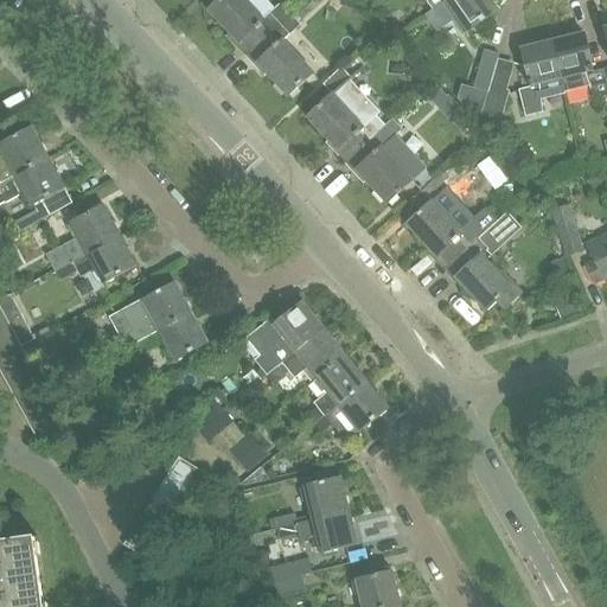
[(235,45),(244,56),(291,13),(280,2),(262,19),(243,0),(218,0),(208,11),(237,43),(235,45)]
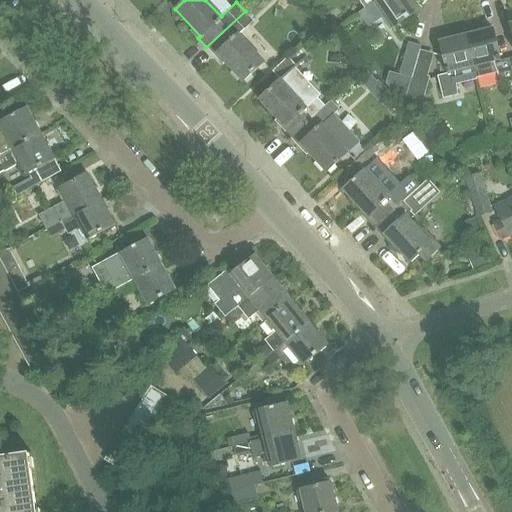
[(364,9),(357,14),(368,28),(386,15),(394,27),(398,25),(418,11),(411,0),(377,0),(373,3),(364,9)]
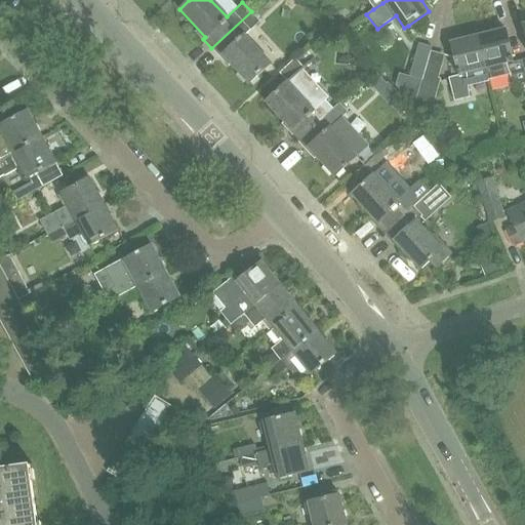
[(373,9),(382,3),(387,0),(367,0),(368,0),(373,9)]
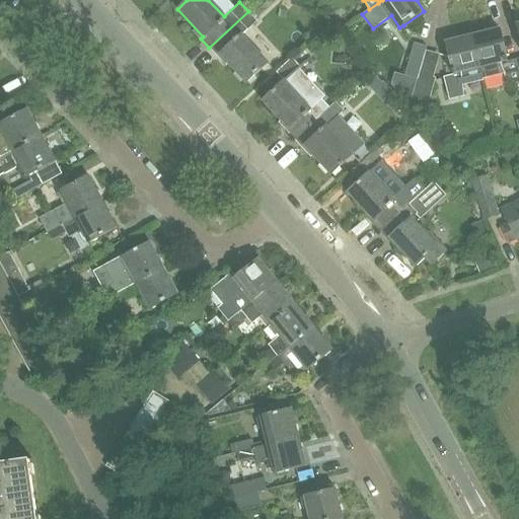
[(241,34),(247,29),(256,20),(248,11),(209,48),(218,57),(220,55),(246,82),(267,63),(241,34)]
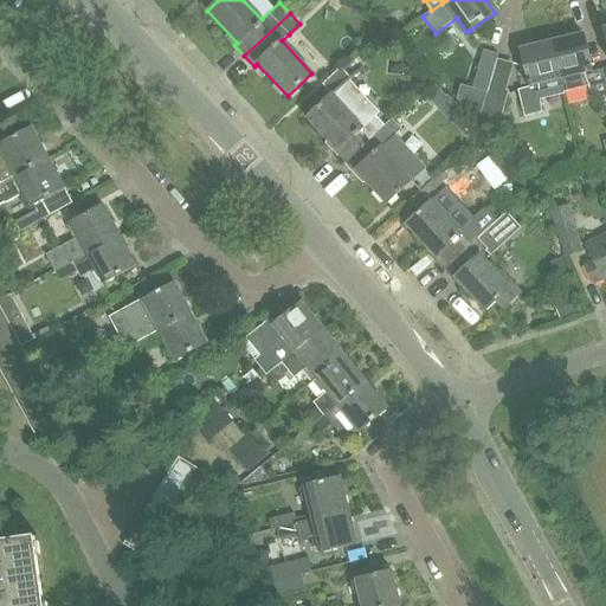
[(386,28),(392,37),(400,30),(394,21),(386,28)]
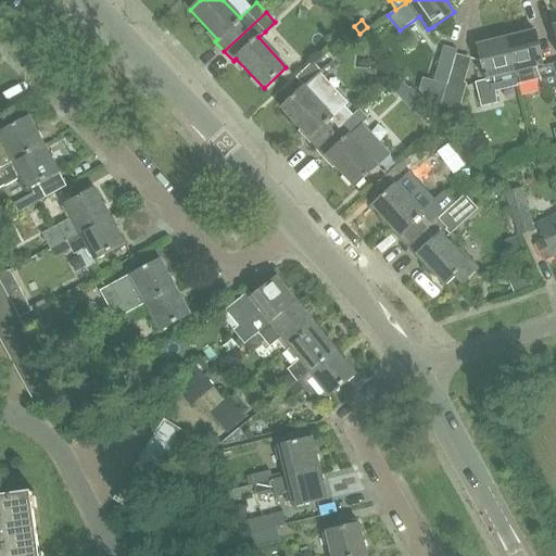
[(555,87),(555,75),(553,63),(544,65),(535,32),(506,39),(514,70),(518,85),(541,79),(545,90),(555,87)]
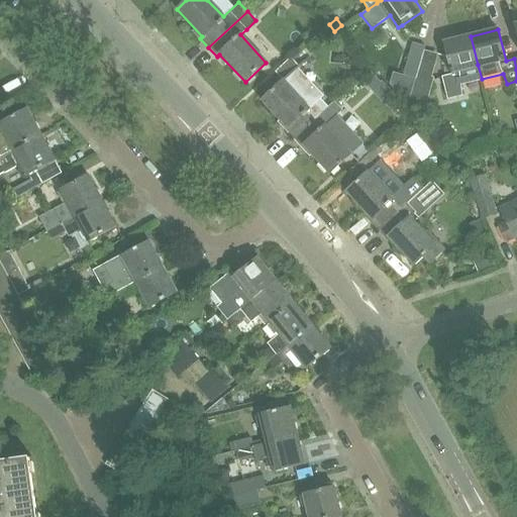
[(458,70),(478,65),(471,36),(443,42),(451,74),(443,76),(448,98),(461,95),(458,70)]
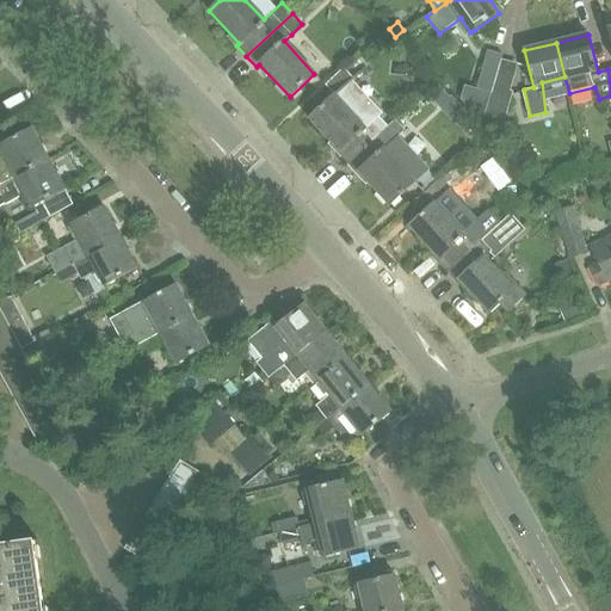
[(476,87),(492,91),(493,88),(503,53),(487,49),(476,87)]
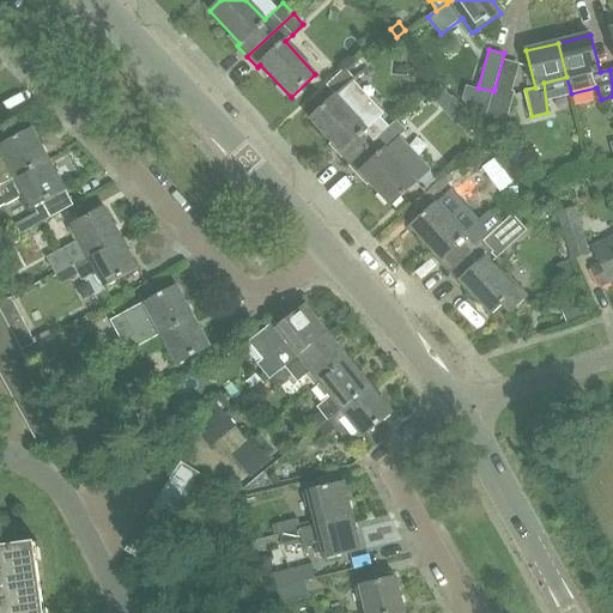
[(338,153),(347,164),(383,132),(372,122),(380,115),(349,82),(353,78),(344,68),(326,85),(334,95),(309,119),(340,151),(338,153)]
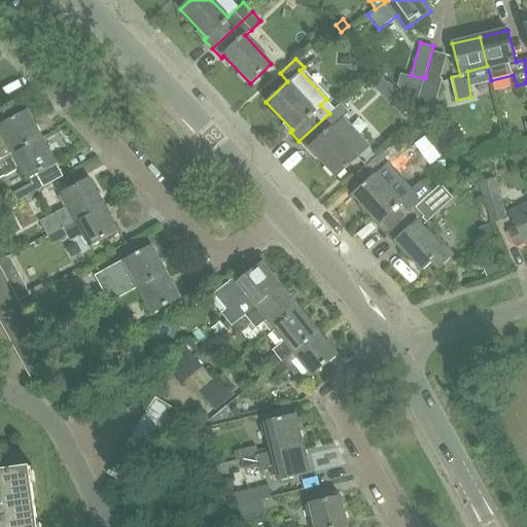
[(369,81),(379,93),(388,84),(378,73),(369,81)]
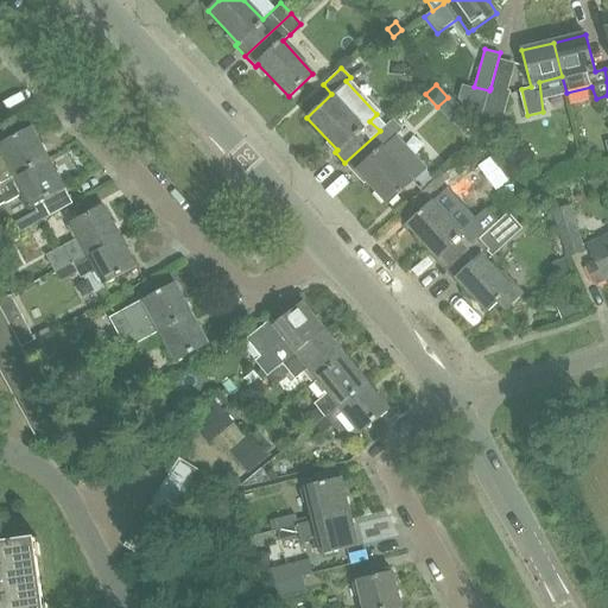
[(491,88),(489,90),(480,122),(499,128),(508,94),(491,88)]
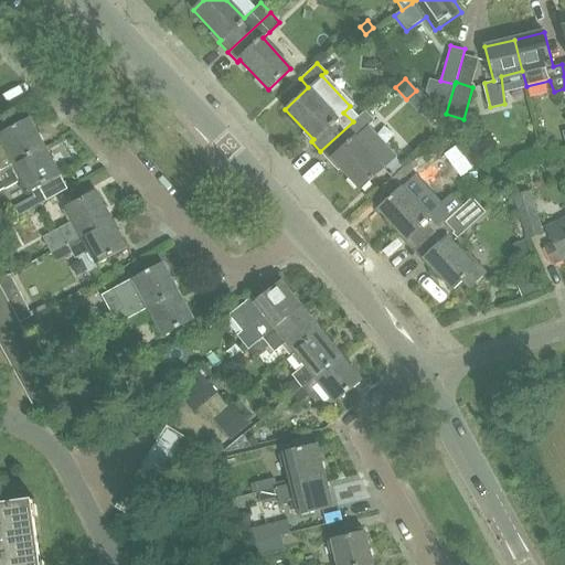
[(353,121),(320,151),(330,161),(332,160),(340,169),(360,190),(383,168),(394,157),(368,128),(372,123),(363,113),(359,116),(353,121)]
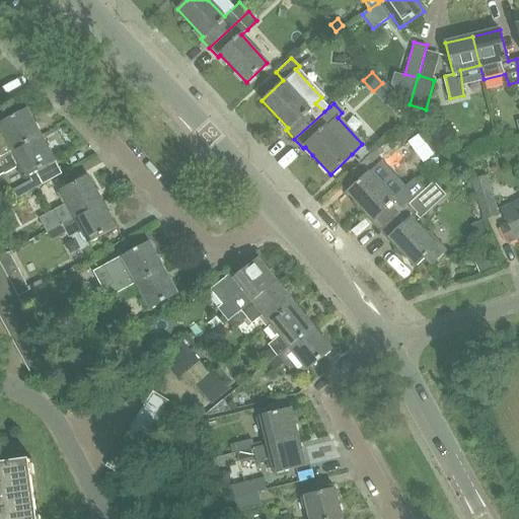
[(0,155),(12,149),(41,134),(25,107),(0,121),(0,155)]
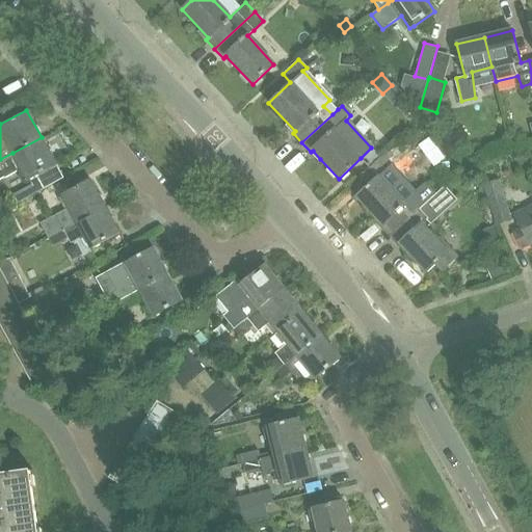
[(0,179),(3,178),(4,179),(22,169),(27,180),(29,179),(36,175),(43,187),(57,180),(63,177),(56,164),(42,137),(12,153),(0,159),(0,179)]
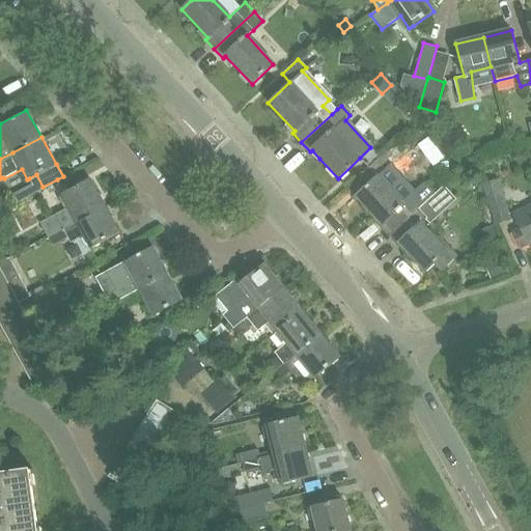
[(472,173),(466,169),(459,179),(467,183),(472,173)]
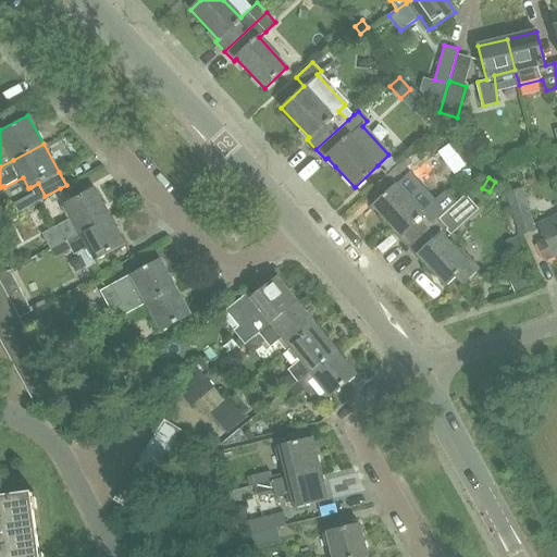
[(396,185),(373,207),(400,235),(398,237),(407,247),(438,219),(430,209),(423,214),(405,194),(396,185)]
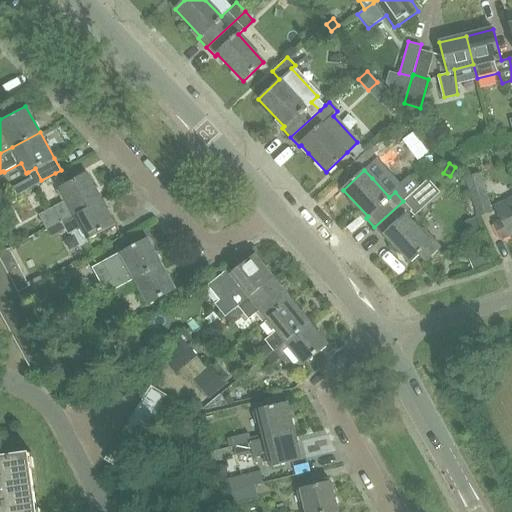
[(66,199),(53,206),(39,214),(46,227),(100,198),(86,172),(59,187),(66,199)]
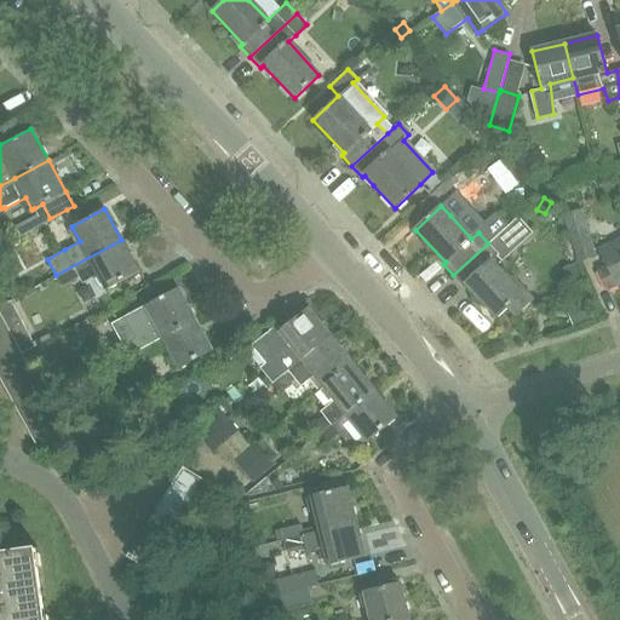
[(564,216),(573,240),(580,263),(595,258),(579,211),(564,216)]
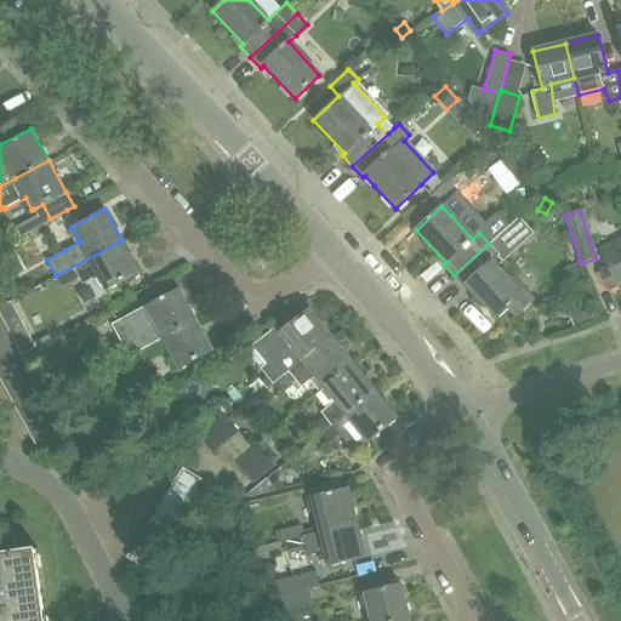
[(493,261),(500,255),(503,257),(534,231),(519,216),(501,232),(489,244),(454,275),(465,286),(467,285),(497,318),(507,308),(516,317),(535,298),(514,277),(511,280),(493,261)]
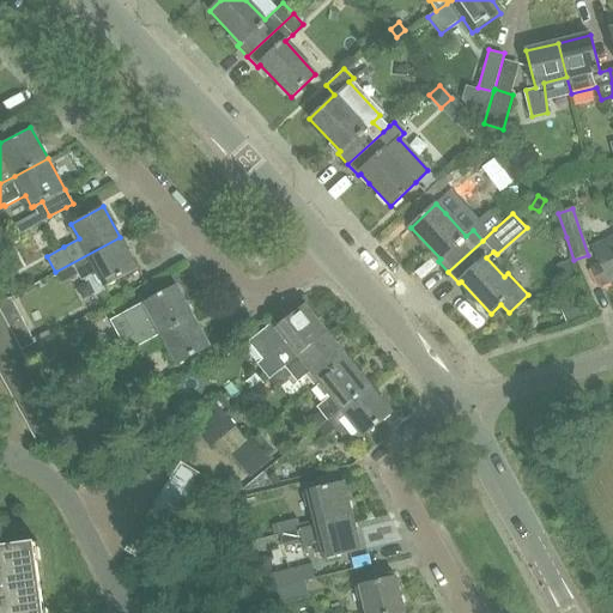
[(137,268),(120,237),(55,272),(61,283),(78,273),(82,279),(96,271),(104,285),(137,268)]
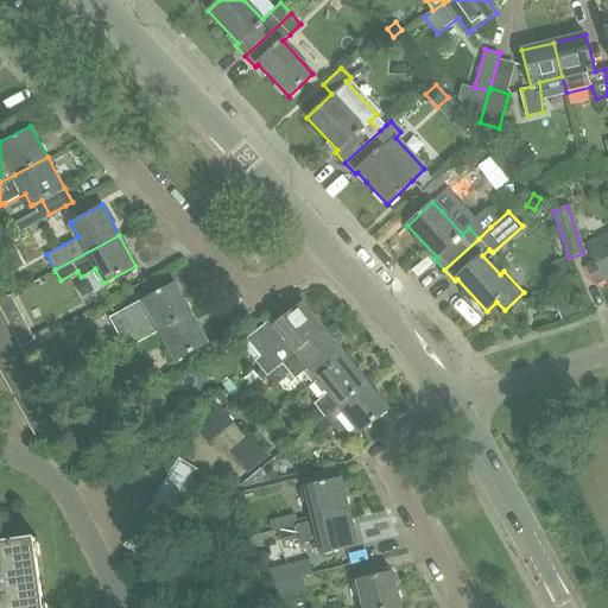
[(607,236),(588,247),(595,261),(586,266),(595,283),(603,279),(605,279),(607,277),(607,236)]
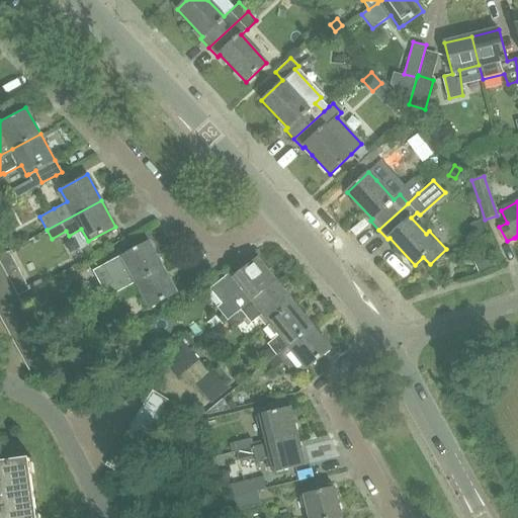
[(114,284),(104,289),(108,297),(163,267),(149,241),(120,256),(103,265),(114,284)]
